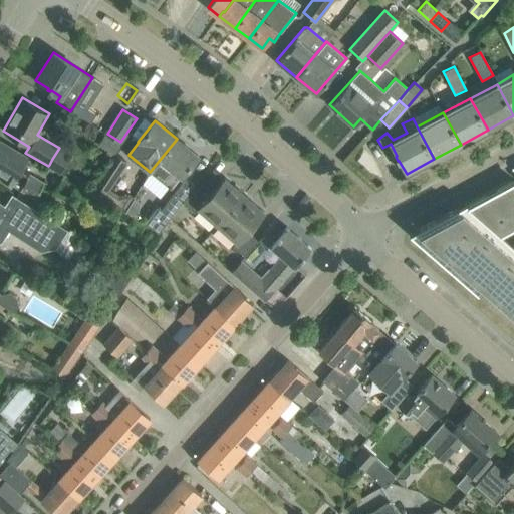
[(0,170),(5,174),(3,179),(34,197),(43,183),(21,170),(29,157),(0,139),(0,170)]
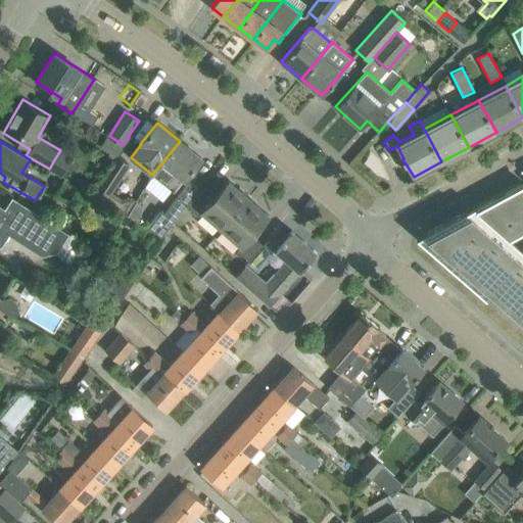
[(180,141),(152,175),(175,191),(184,179),(201,158),(180,141)]
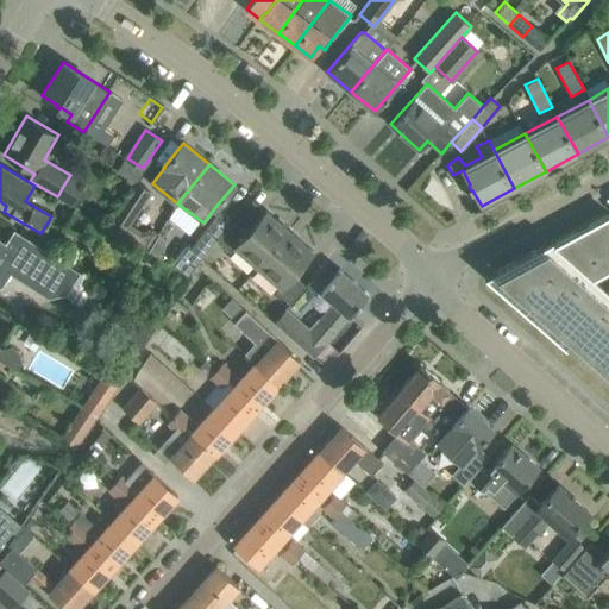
[(136,182),(113,215),(107,225),(120,233),(150,192),(136,182)]
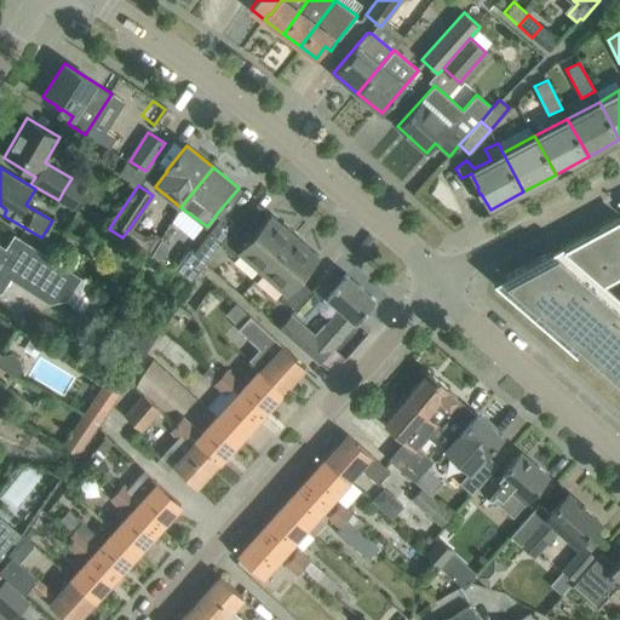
[(189,250),(174,269),(193,282),(206,263),(207,262),(220,244),(235,223),(220,213),(193,253),(189,250)]
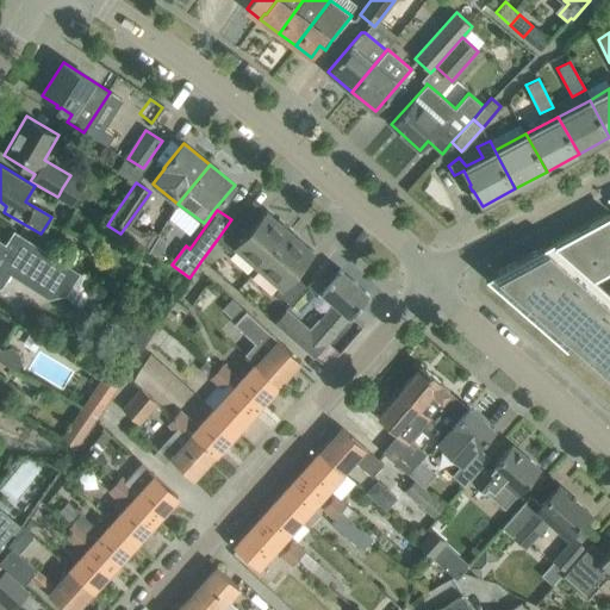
[(247,232),(231,219),(217,240),(231,251),(236,246),(282,286),(277,292),(290,304),(306,285),(293,273),(312,250),(266,210),(247,232)]
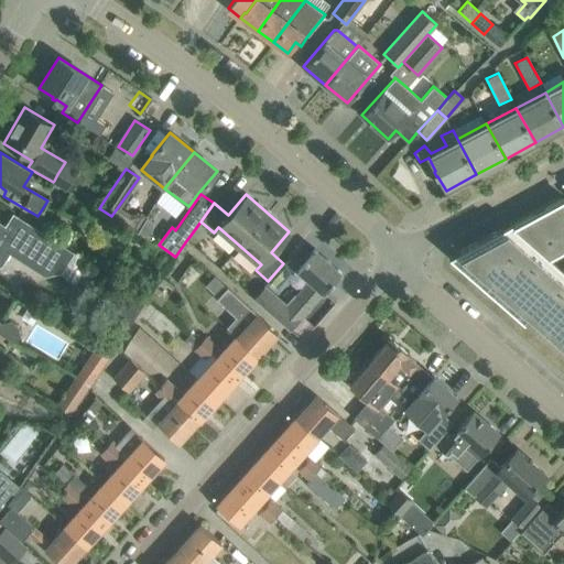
[(534,214),(512,226),(549,258),(550,258),(563,249),(563,197),(544,208),(550,218),(540,224),(534,214)]
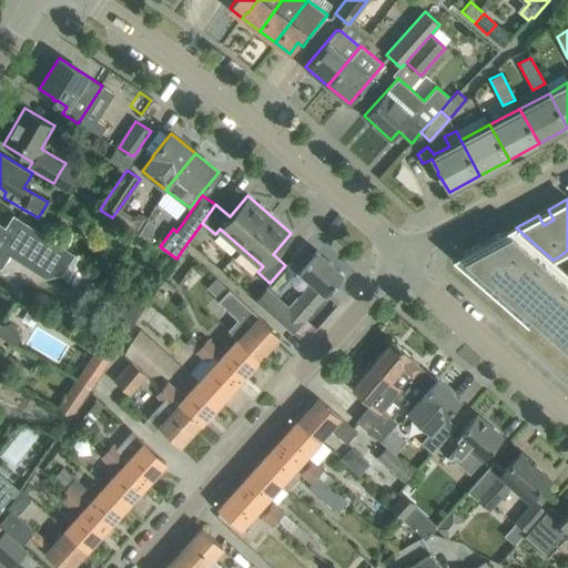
[(0,243),(8,249),(9,246),(31,261),(42,244),(33,239),(38,232),(13,215),(6,227),(0,223),(0,243)]
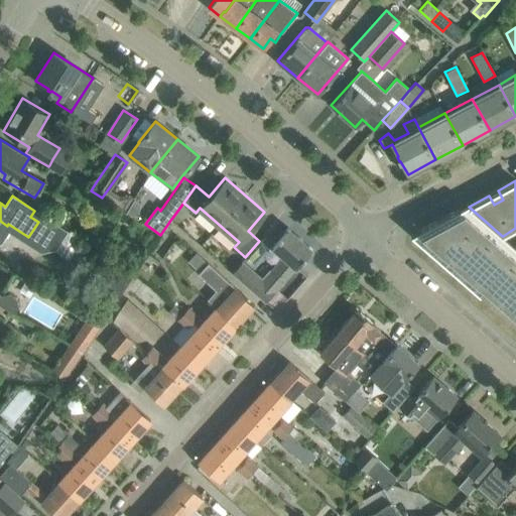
[(428,234),(420,243),(444,264),(452,256),(460,263),(453,271),(469,284),(478,273),(487,280),(481,288),(515,318),(515,256),(460,208),(421,228),(428,234)]
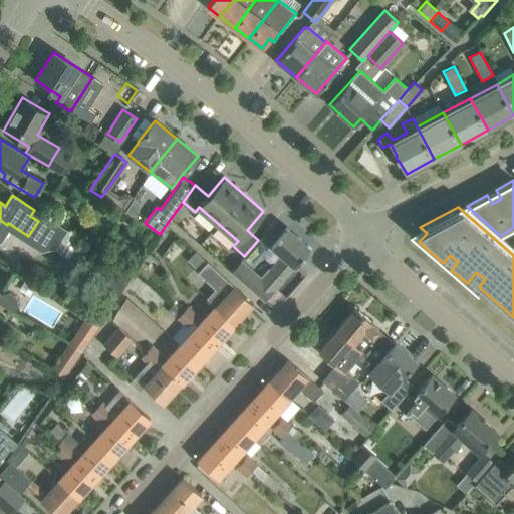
[(235,275),(265,300),(311,248),(286,226),(284,229),(275,221),(261,237),(282,256),(269,270),(268,269),(261,278),(245,264),(235,275)]
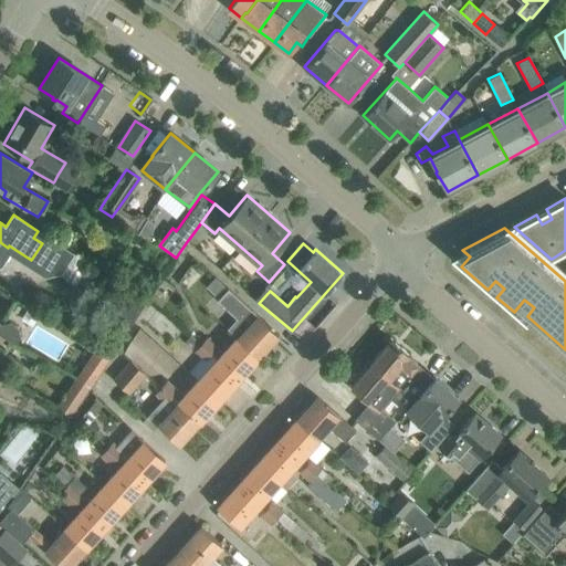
[(161,306),(176,286),(164,279),(149,299),(161,306)]
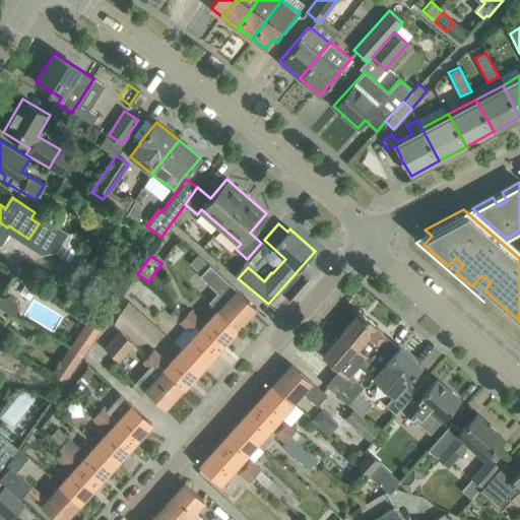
[(238,328),(256,307),(209,264),(199,275),(217,293),(208,302),(218,310),(217,310),(238,328)]
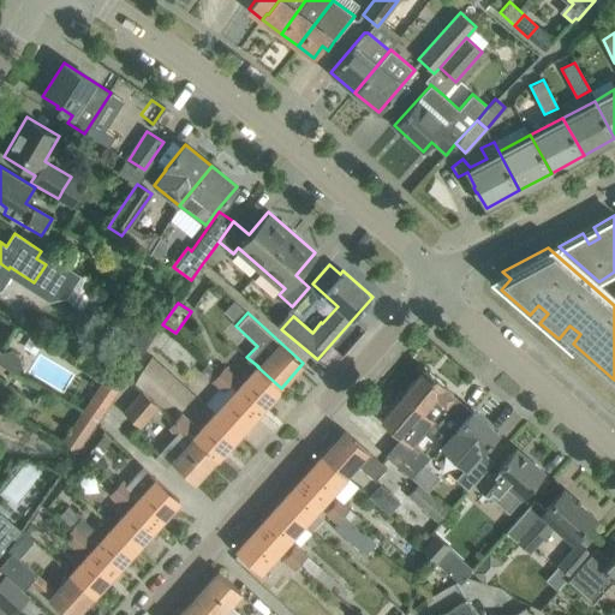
[(0,350),(0,364),(16,376),(22,366),(21,356),(11,350),(0,351),(0,350)]
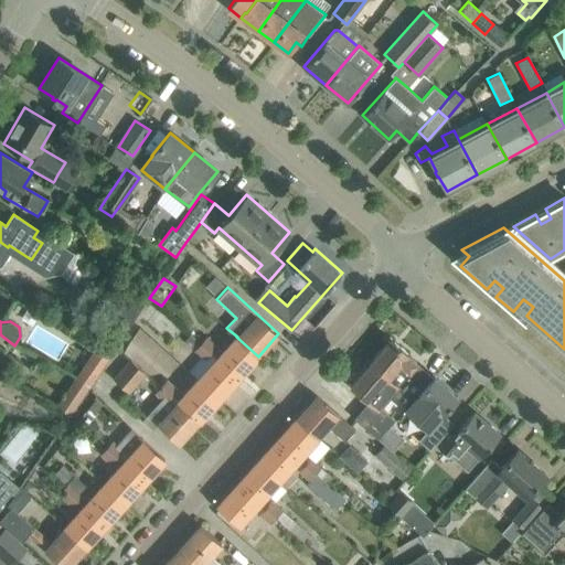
[(212,353),(217,347),(213,342),(206,336),(200,343),(206,349),(212,353)]
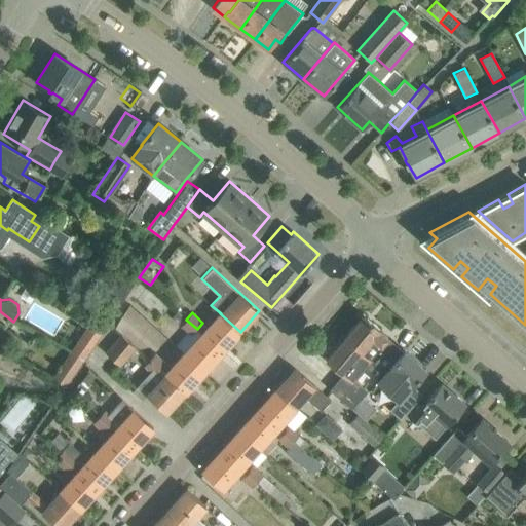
[(220,313),(202,334),(222,351),(240,332),(220,313)]
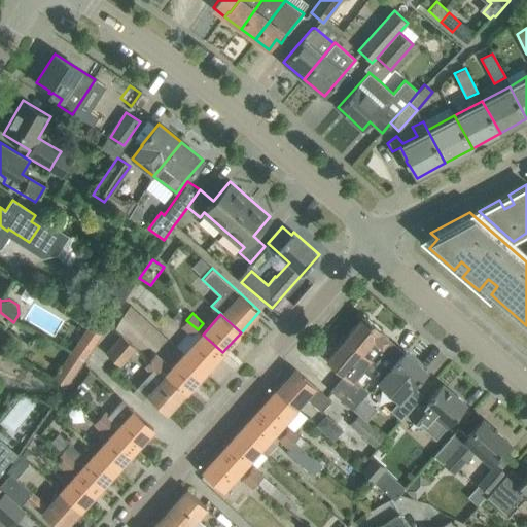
[(386,373),(390,369),(405,352),(388,339),(380,331),(381,330),(364,315),(345,338),(362,353),(371,360),(386,373)]
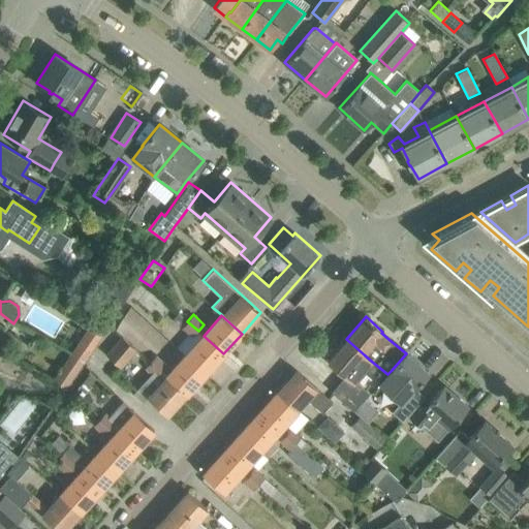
[(192,337),(198,331),(193,327),(187,321),(182,328),(187,333),(192,337)]
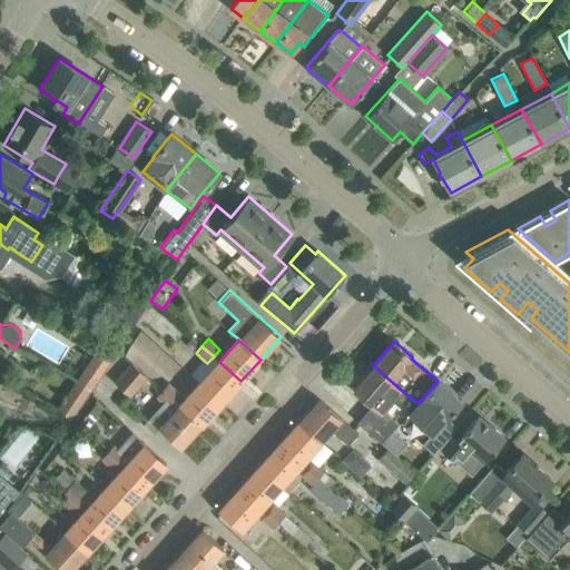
[(98,347),(77,380),(91,389),(112,357),(98,347)]
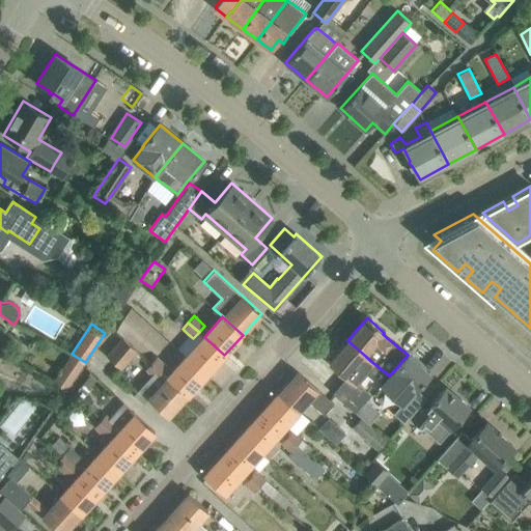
[(204,337),(186,358),(205,375),(224,355),(204,337)]
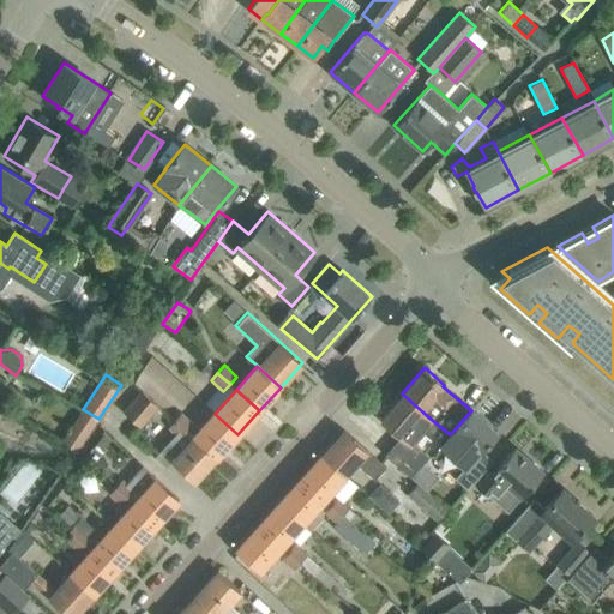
[(124,411),(140,426),(158,405),(142,391),(124,411)]
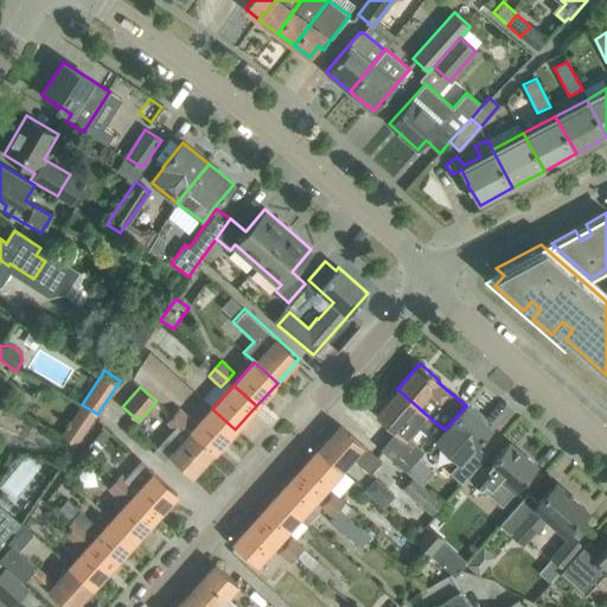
[(427,415),(417,407),(397,389),(376,414),(396,430),(397,430),(407,439),(427,415)]
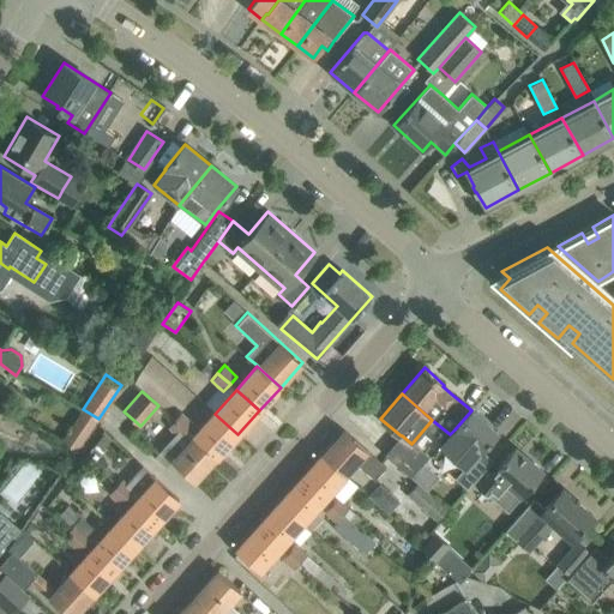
[(77,451),(98,419),(83,409),(61,440),(77,451)]
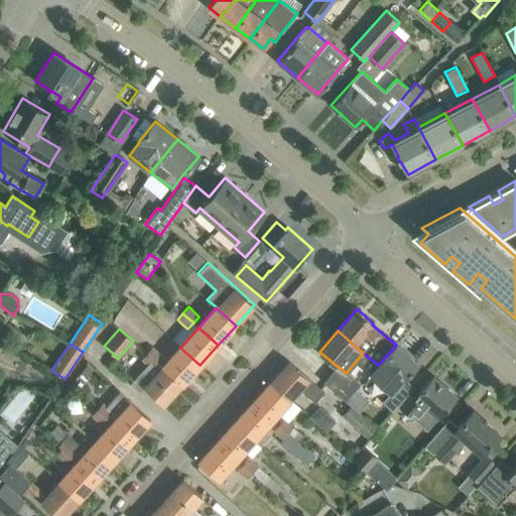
[(375,368),(371,374),(391,392),(384,401),(393,409),(397,404),(408,392),(413,386),(404,379),(418,363),(397,344),(396,345),(382,361),(378,365),(375,368)]
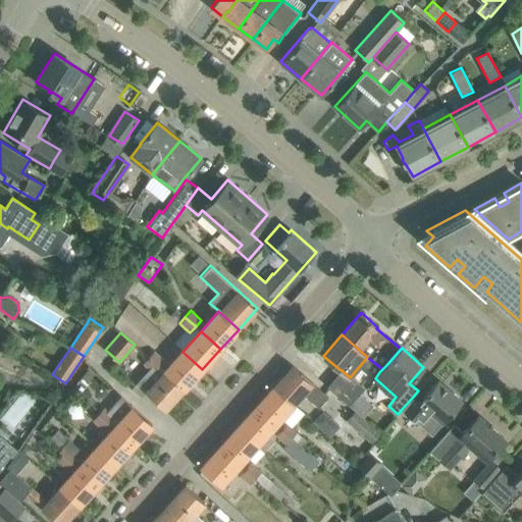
[(155,350),(149,357),(159,365),(164,359),(155,350)]
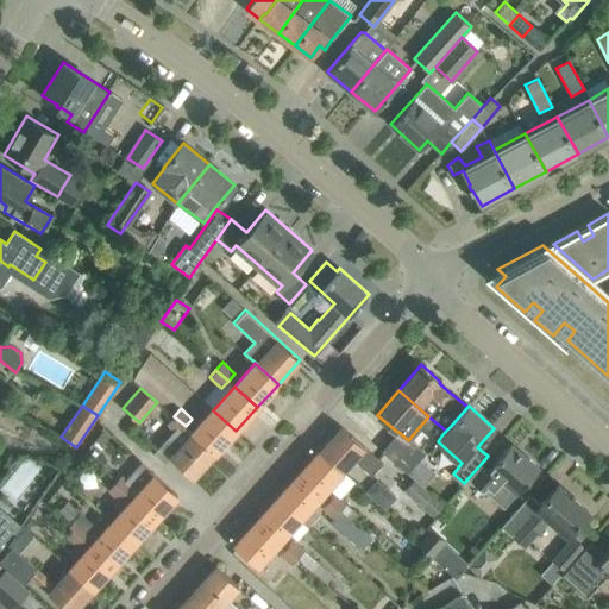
[(213,410),(193,433),(215,453),(236,431),(213,410)]
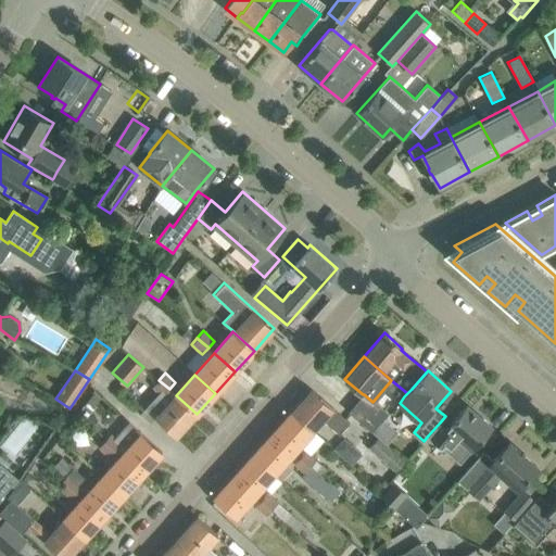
[(146,408),(155,417),(176,436),(197,414),(176,395),(169,389),(159,380),(152,387),(159,393),(146,407),(146,408)]
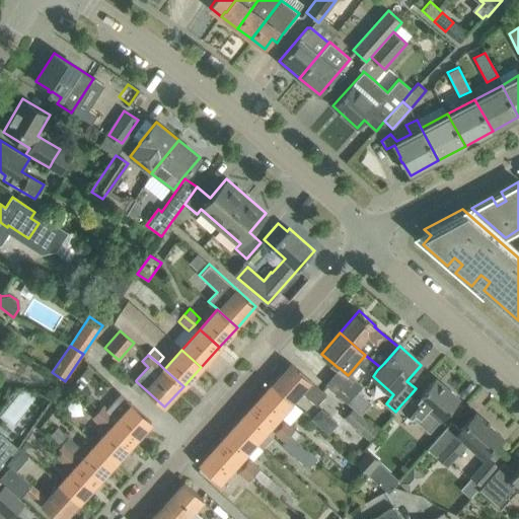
[(326,394),(306,377),(291,363),(273,384),(292,401),(301,391),(317,405),(326,394)]
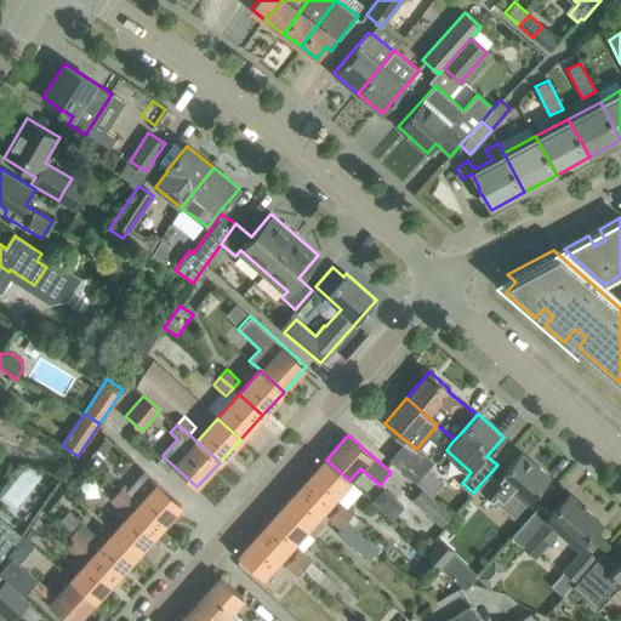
[(402,444),(391,457),(416,480),(427,469),(434,461),(422,450),(416,457),(402,444)]
